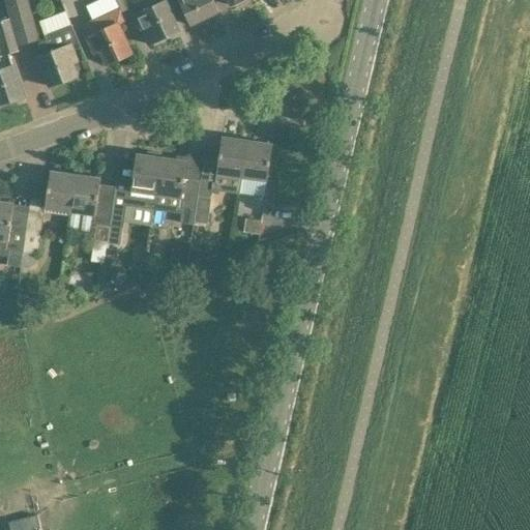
[(8,19),(17,46),(39,39),(28,0),(4,0),(5,4),(9,19),(8,19)]
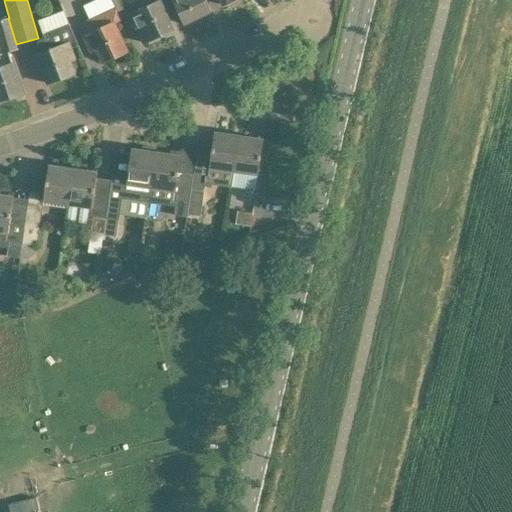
[(131,14),(145,43),(173,30),(159,0),(149,5),(146,0),(113,0),(116,6),(117,9),(122,18),(131,14)]
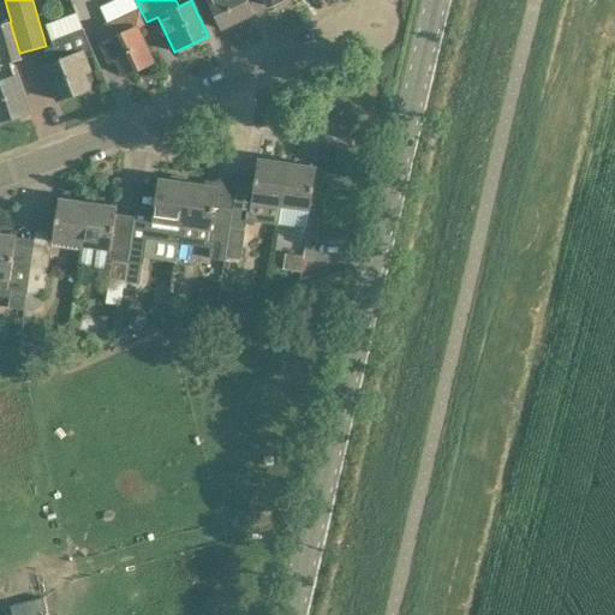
[(212,0),(213,0),(208,3),(221,29),(254,13),(248,0),(212,0)]
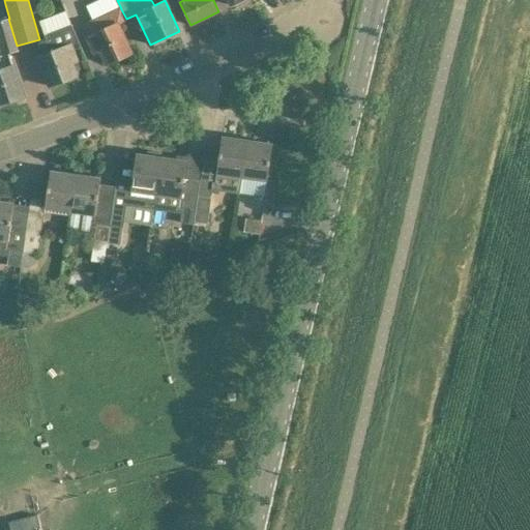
[(108,64),(130,53),(117,23),(126,19),(121,9),(120,6),(83,25),(89,36),(88,37),(95,53),(100,50),(108,64)]
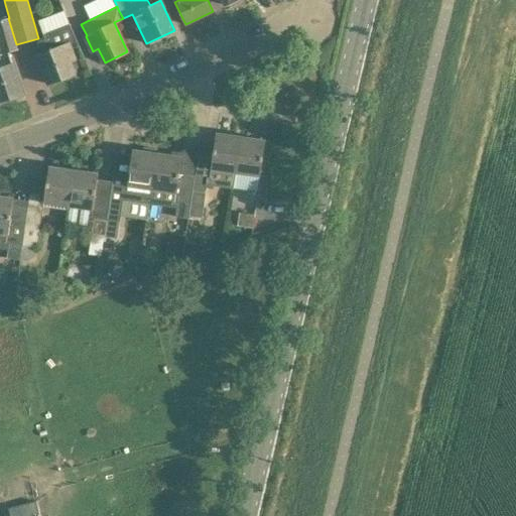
[(0,46),(2,54),(17,49),(16,44),(8,18),(0,20),(0,46)]
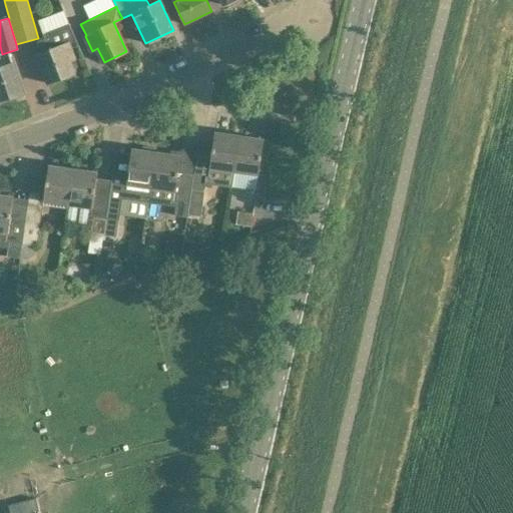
[(71,46),(76,44),(69,23),(47,31),(49,37),(38,42),(42,52),(37,54),(48,83),(75,73),(69,61),(75,59),(71,46)]
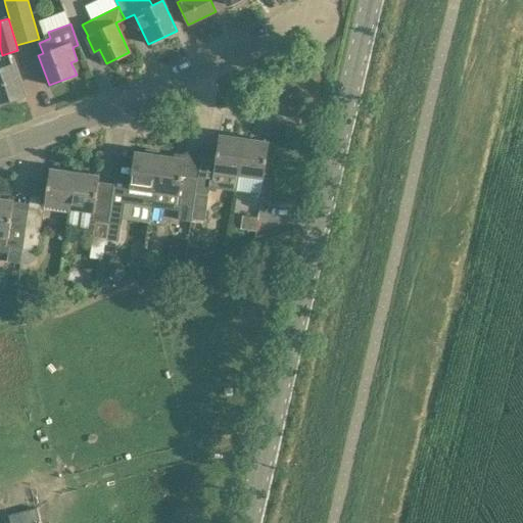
[(0,102),(25,95),(13,63),(0,67),(0,102)]
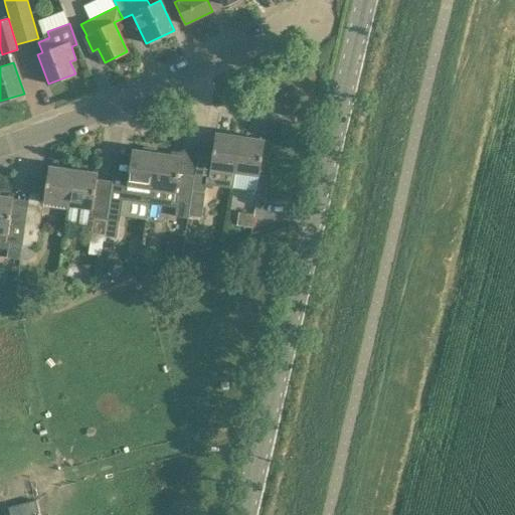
[(210,169),(235,172),(240,136),(216,133),(210,169)]
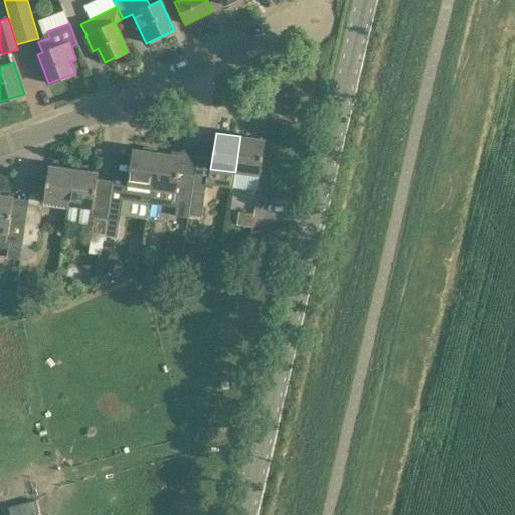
[(265,140),(240,136),(235,172),(260,176),(265,140)]
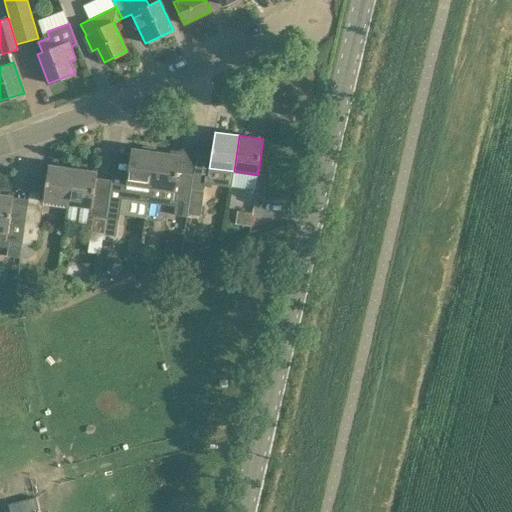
[(132,148),(128,174),(113,172),(112,180),(109,205),(107,218),(120,219),(123,198),(149,201),(156,152),(154,151),(155,148),(144,146),(143,150),(132,148)]
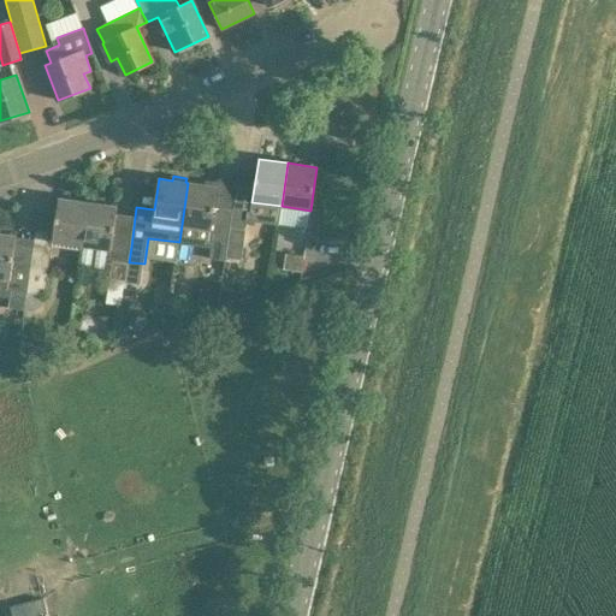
[(225,260),(225,258),(232,208),(215,206),(218,187),(188,183),(179,242),(213,247),(212,258),(225,260)]
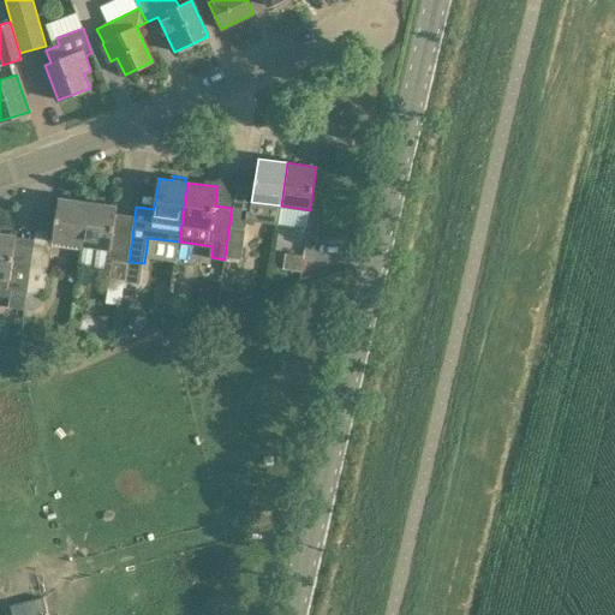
[(53,242),(82,246),(88,202),(59,198),(53,242)]
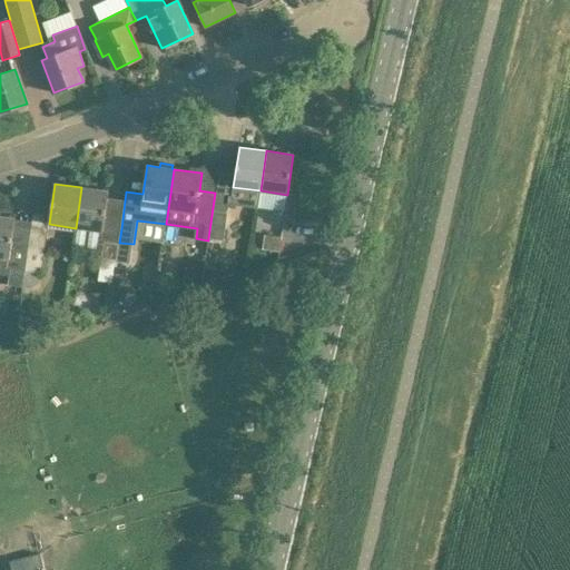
[(108,192),(81,187),(76,228),(74,248),(104,253),(102,257),(117,259),(119,243),(121,228),(125,200),(108,198),(108,192)]
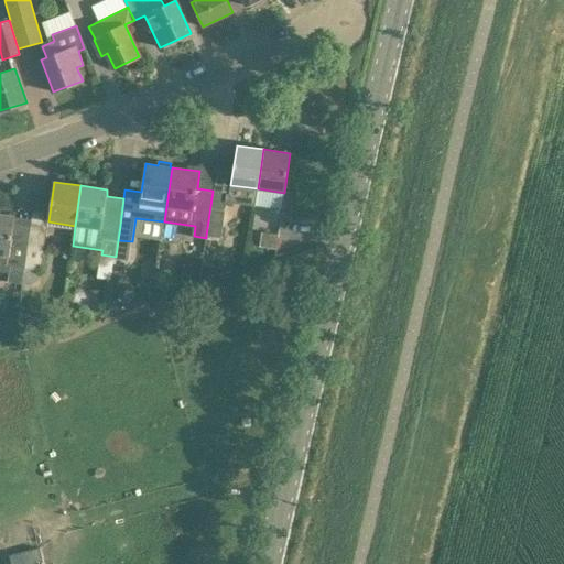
[(221,237),(226,203),(227,193),(213,191),(206,236),(221,237)]
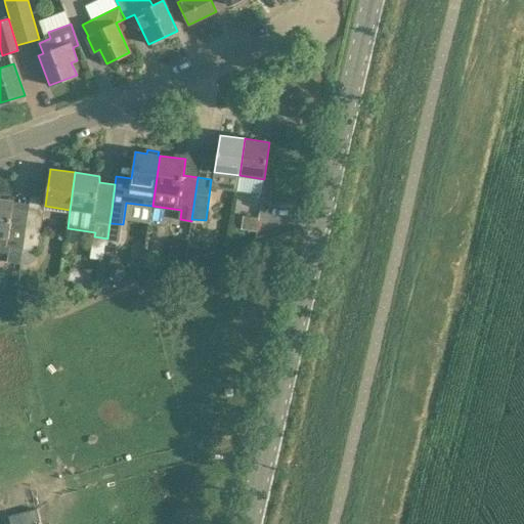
[(20,263),(23,251),(27,223),(11,221),(13,201),(0,199),(0,237),(8,238),(7,246),(10,247),(8,262),(20,264),(20,263)]
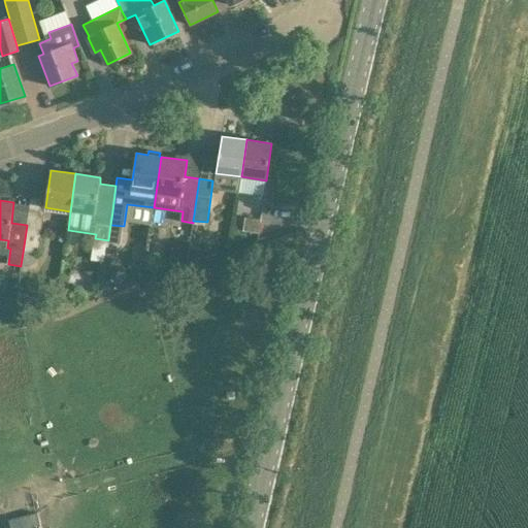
[(23,253),(38,255),(44,216),(29,213),(27,225),(23,253)]
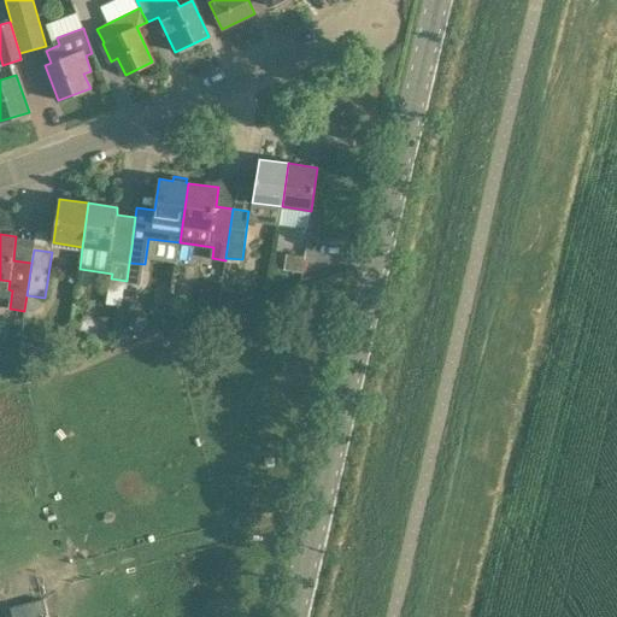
[(287,254),(285,270),(303,272),(305,257),(287,254)]
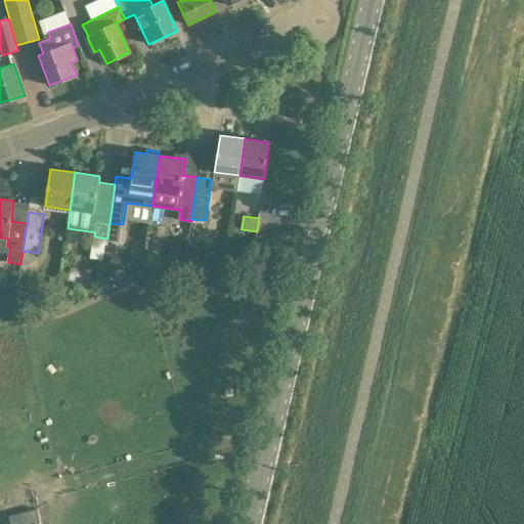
[(70,298),(73,289),(61,285),(58,295),(70,298)]
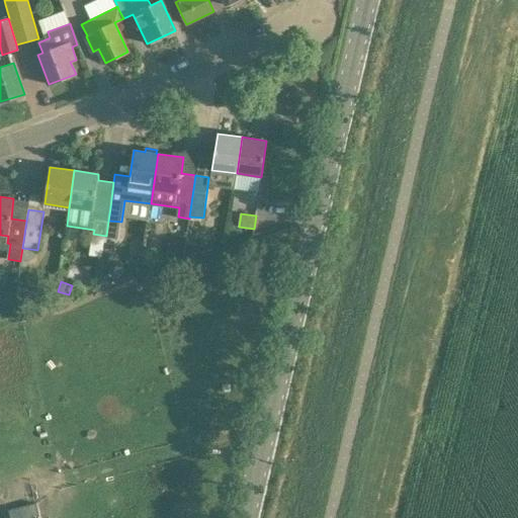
[(0,311),(13,313),(16,292),(0,289),(0,311)]
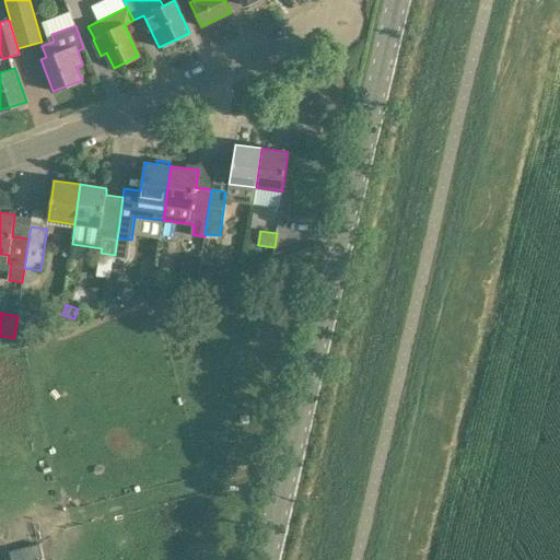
[(9,551),(11,559),(43,559),(39,544),(9,551)]
